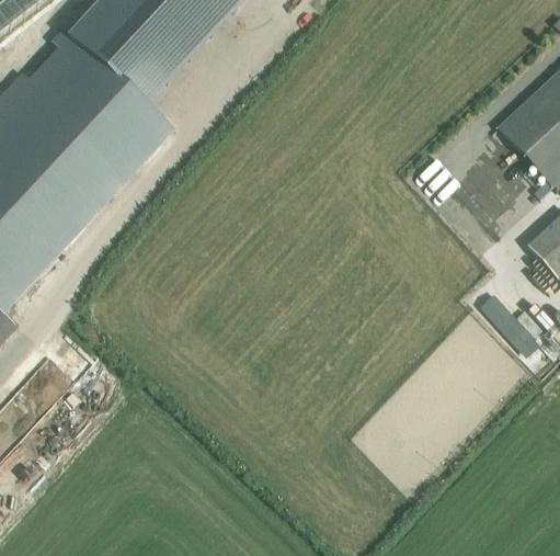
[(0,32),(41,0),(0,0),(0,32)]
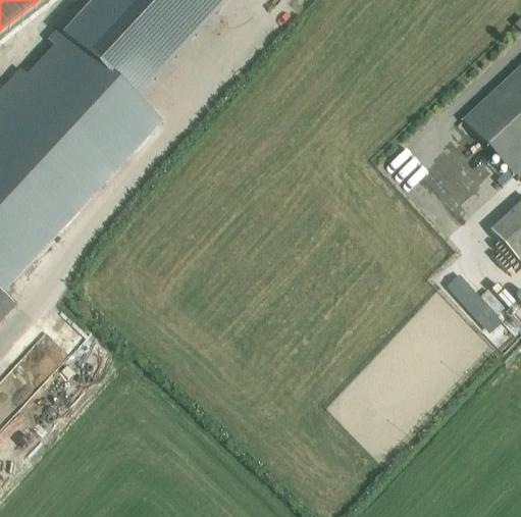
[(98,0),(67,34),(135,97),(225,0),(98,0)]
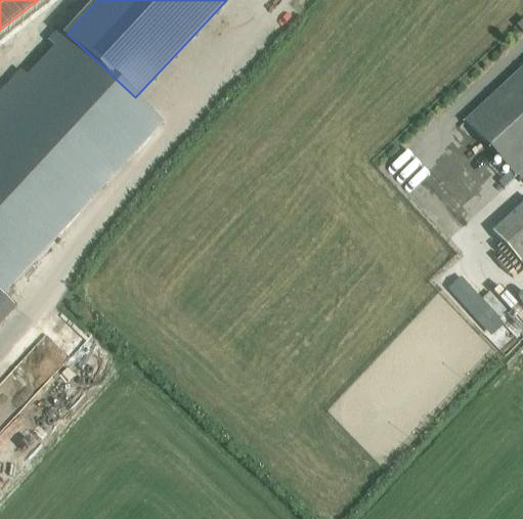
[(515,172),(522,164),(522,63),(465,118),(515,172)]
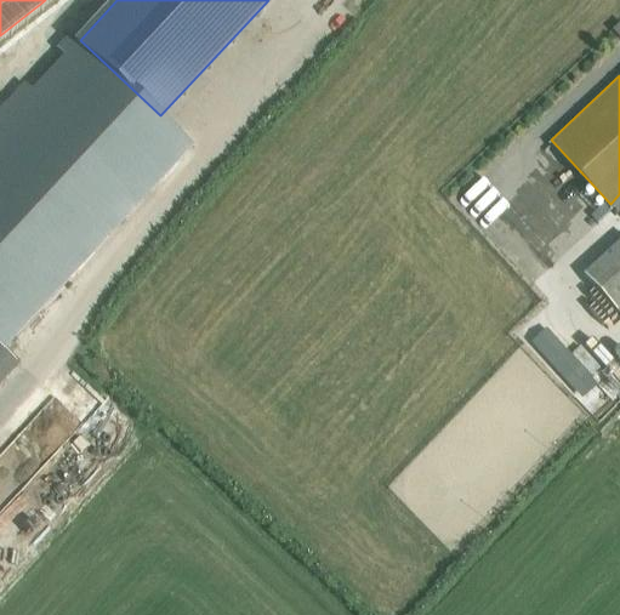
[(163,142),(101,86),(0,194),(0,375),(17,358),(3,345),(143,194),(178,157),(171,151),(182,138),(174,131),(163,142)]
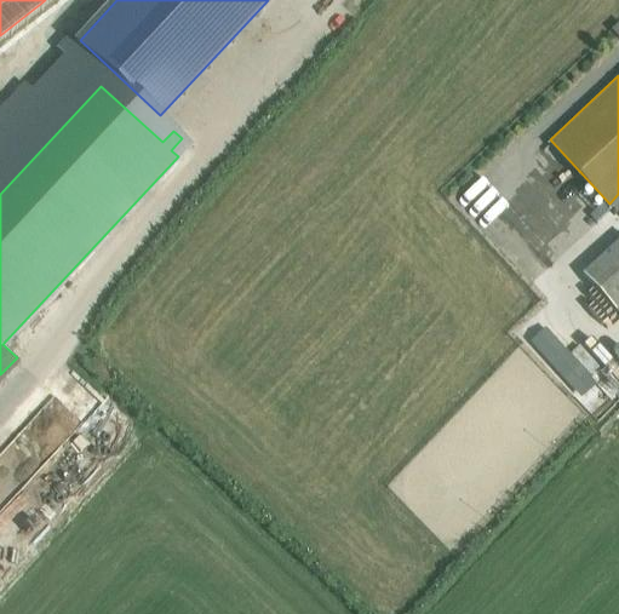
[(618,236),(583,270),(615,305),(618,309),(618,236)]
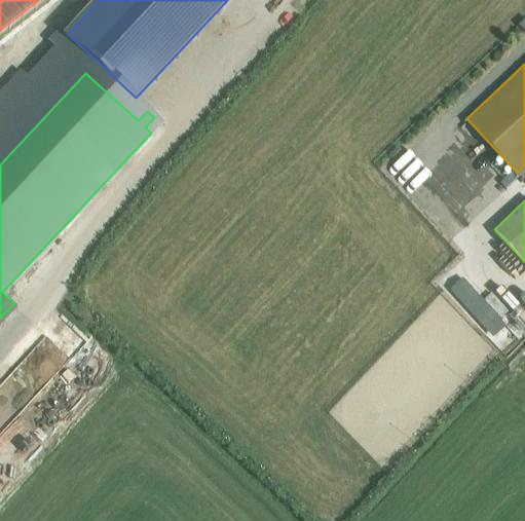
[(462,275),(450,287),(485,325),(497,313),(462,275)]
